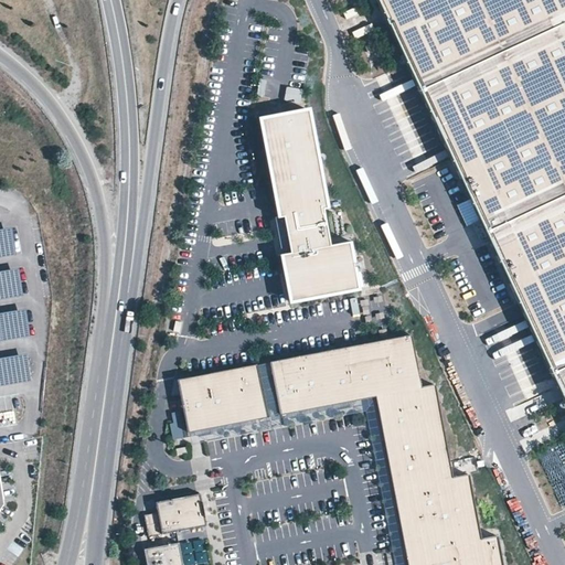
[(564,0),(375,0),(564,404),(564,0)]
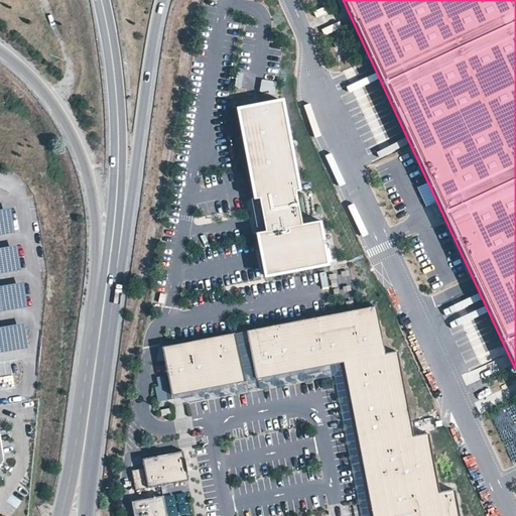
[(327,5),(314,11),(317,16),(330,11),(327,5)]
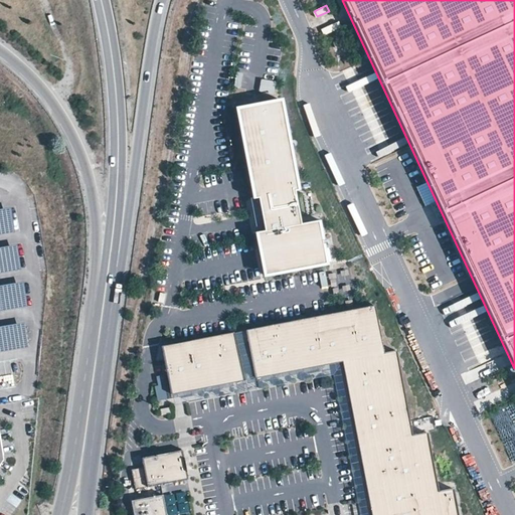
[(335,15),(320,23),(322,28),(338,21),(335,15)]
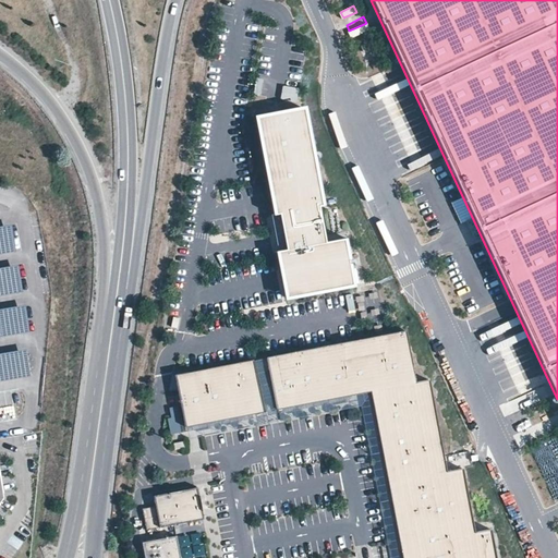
[(353,40),(368,32),(364,24),(349,33),(353,40)]
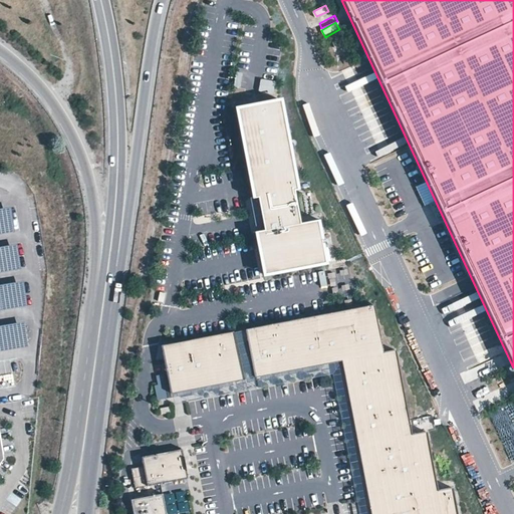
[(273,91),(275,83),(260,81),(259,88),(273,91)]
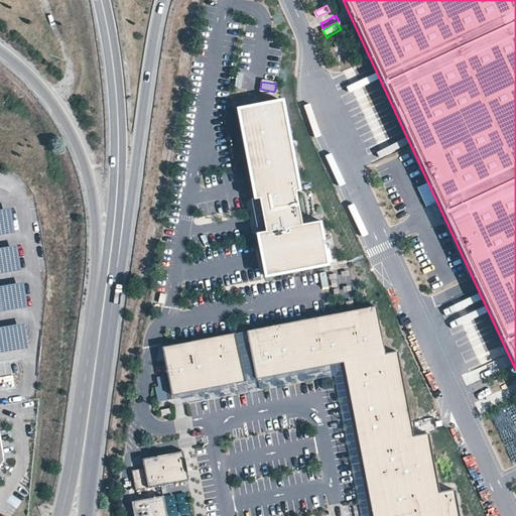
[(257,237),(265,279),(327,268),(324,254),(318,225),(301,229),(294,195),(297,194),(281,105),(237,113),(254,204),(258,203),(264,236),(257,237)]
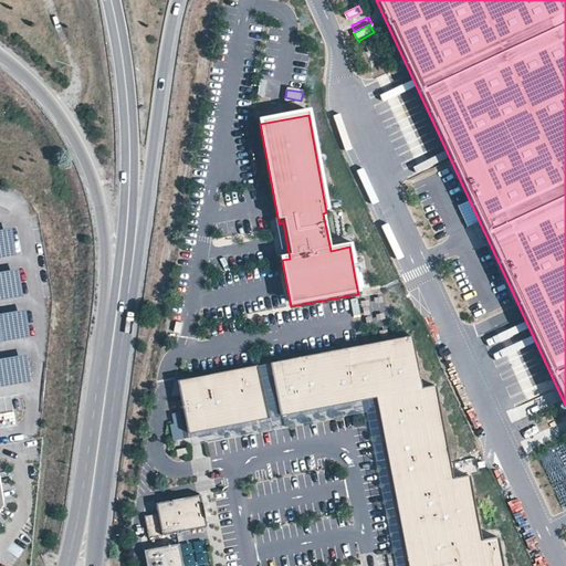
[(458,206),(467,226),(475,222),(467,202),(458,206)]
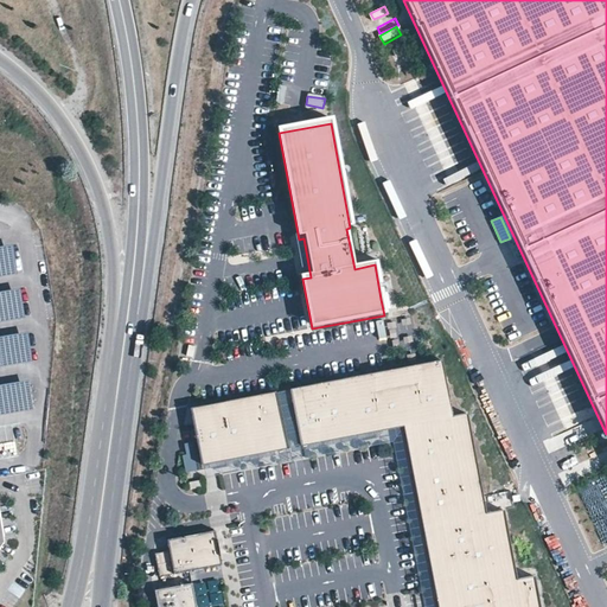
[(0,278),(17,275),(12,248),(0,249),(0,278)]
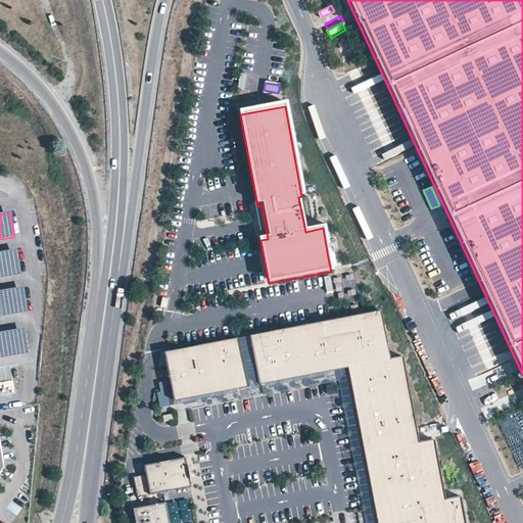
[(0,253),(0,279),(20,276),(16,251),(0,253)]
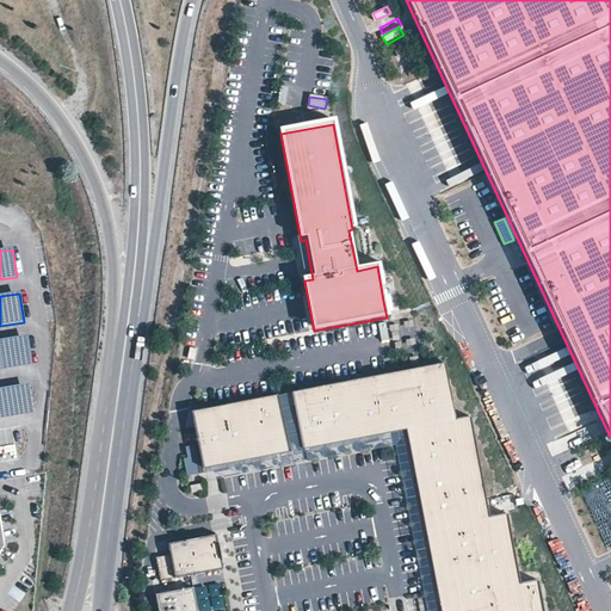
[(383,301),(387,318),(393,316),(390,300),(383,301)]
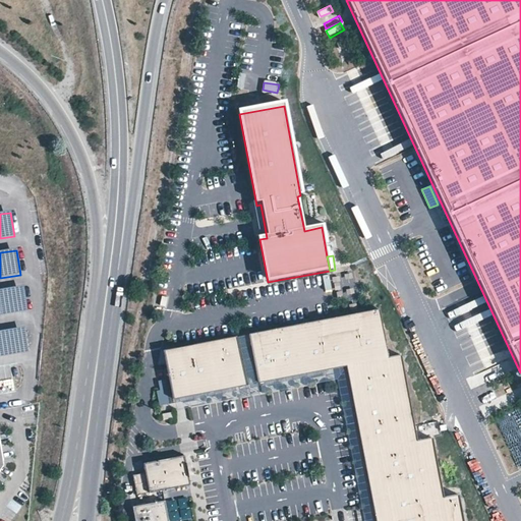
[(23,288),(0,291),(0,316),(27,312),(23,288)]
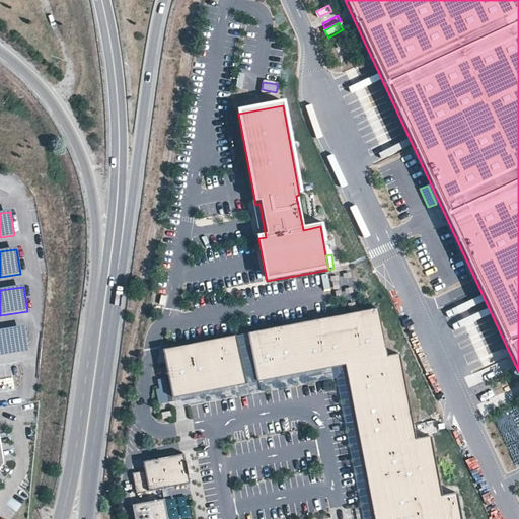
[(167,297),(159,295),(157,305),(164,307),(167,297)]
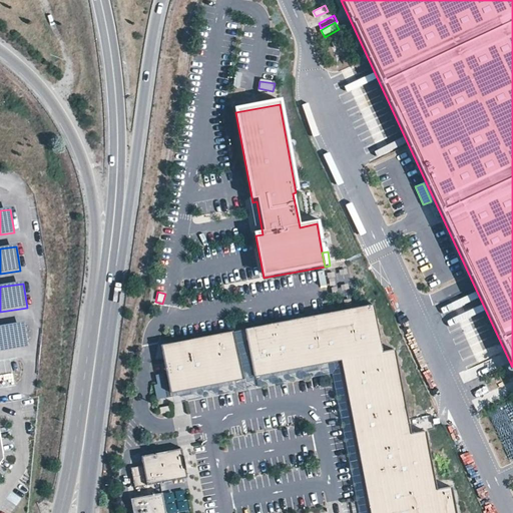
[(382,352),(372,304),(245,329),(254,377),(340,360),(369,512),(456,512),(451,486),(436,489),(425,431),(411,433),(394,349),(382,352)]
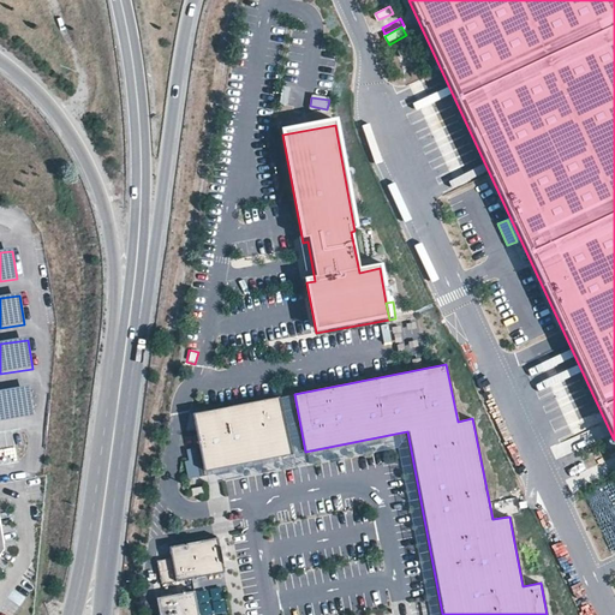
[(0,393),(0,422),(33,417),(28,389),(0,393)]
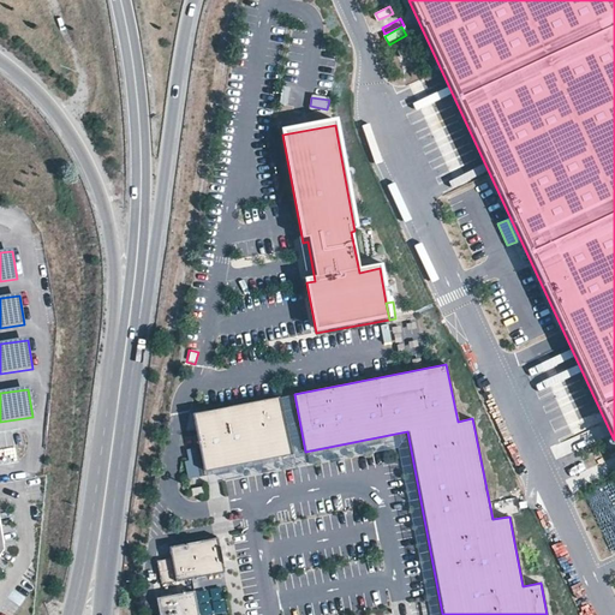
[(290,454),(279,396),(193,413),(204,471),(290,454)]
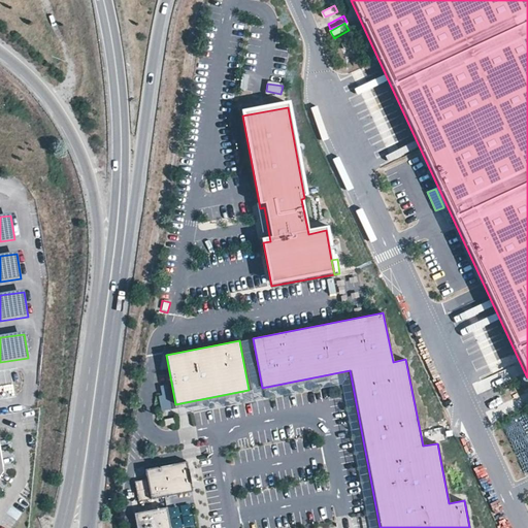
[(169,420),(163,420),(164,427),(175,426),(174,419),(169,420)]
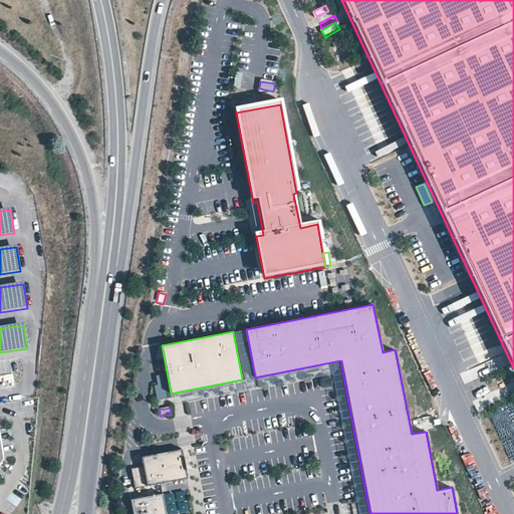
[(350,411),(345,412),(348,434),(353,433),(350,411)]
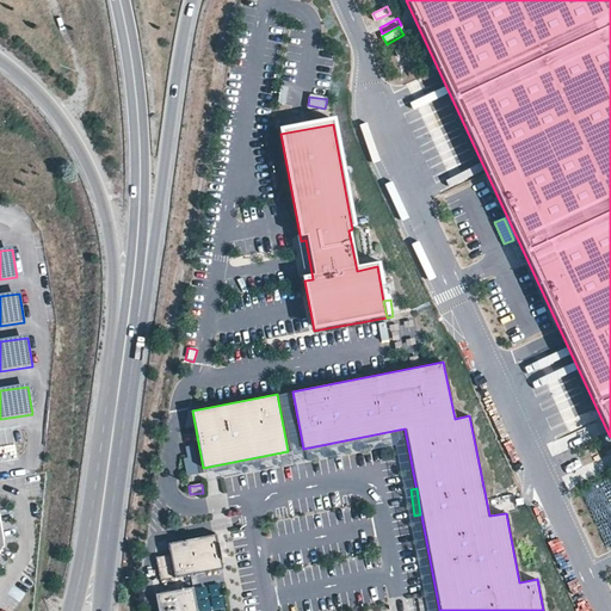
[(222,567),(215,535),(170,543),(171,555),(156,557),(161,579),(222,567)]
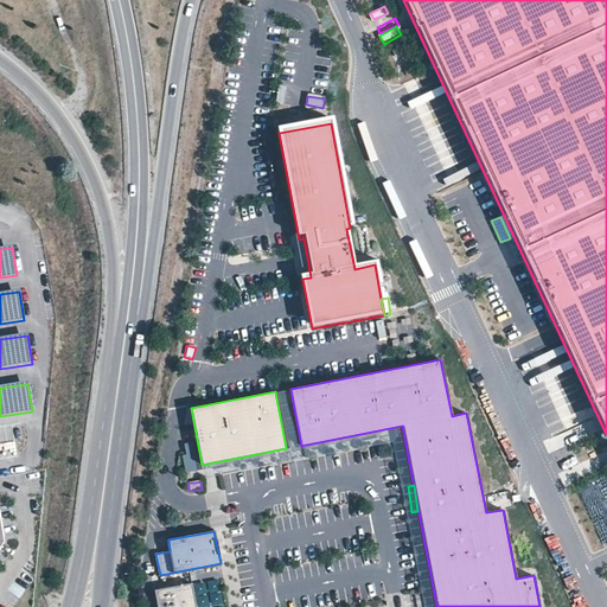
[(195,606),(191,583),(154,590),(157,606),(195,606)]
